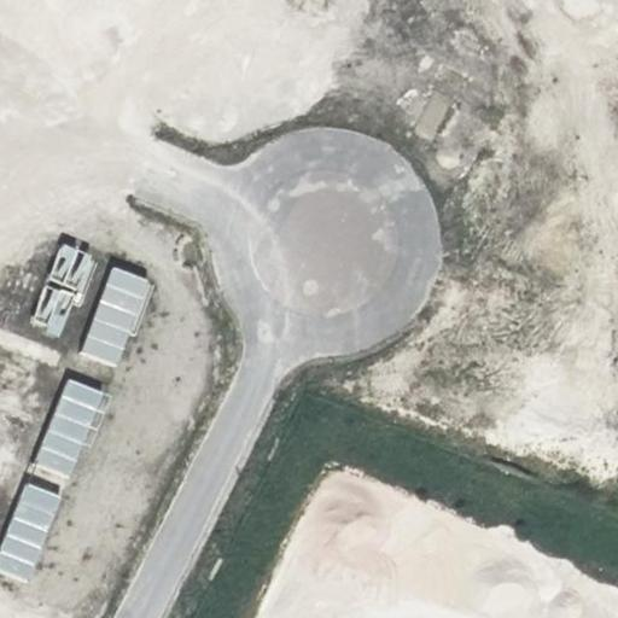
[(79,289),(93,257),(64,244),(50,274),(79,289)]
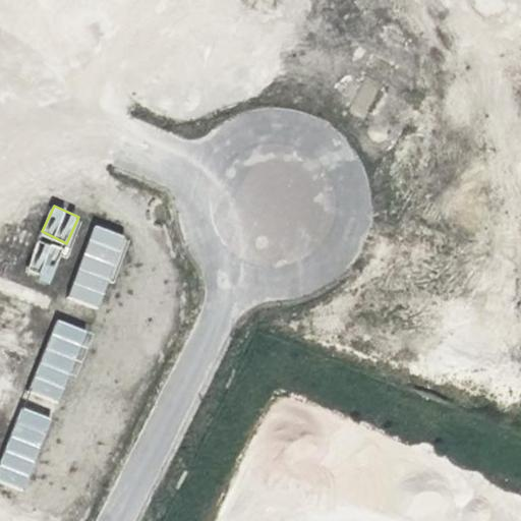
[(91,225),(70,299),(104,308),(124,234),(91,225)]
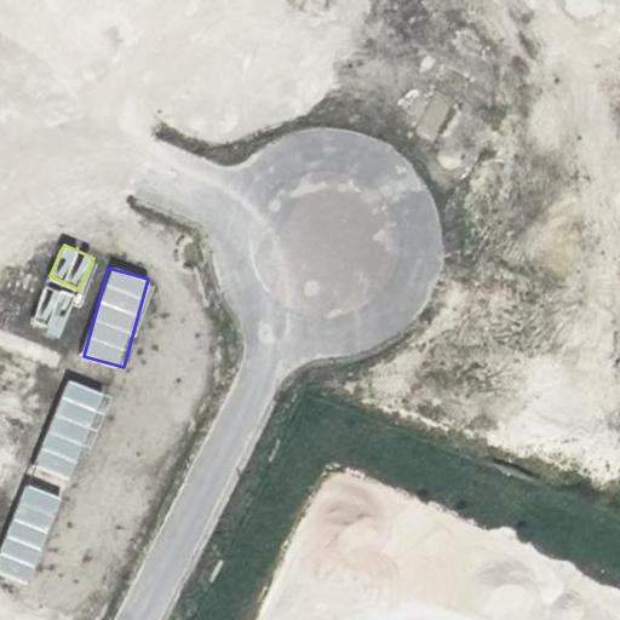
[(44,286),(32,327),(59,336),(73,294),(44,286)]
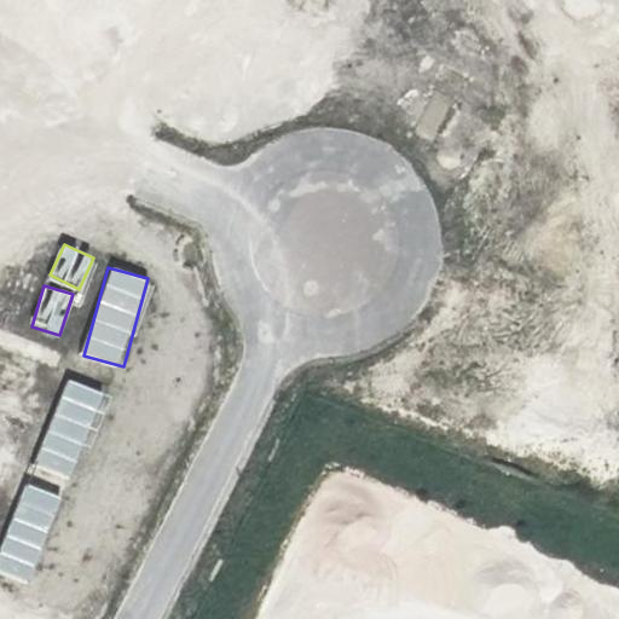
[(34,467),(71,480),(104,392),(65,379),(34,467)]
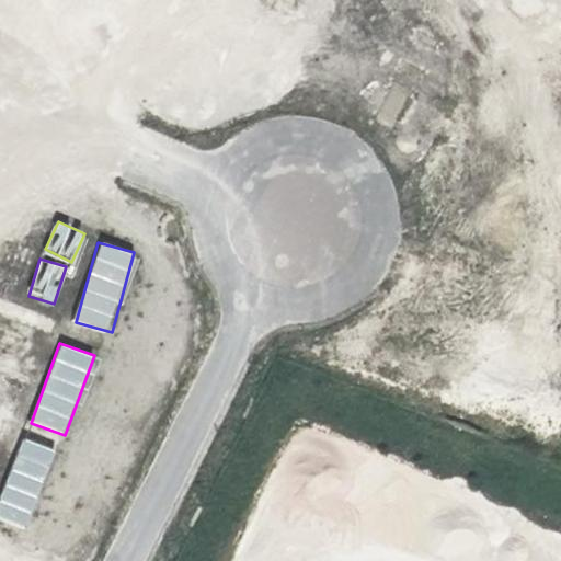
[(22,437),(0,497),(0,518),(27,528),(56,450),(22,437)]
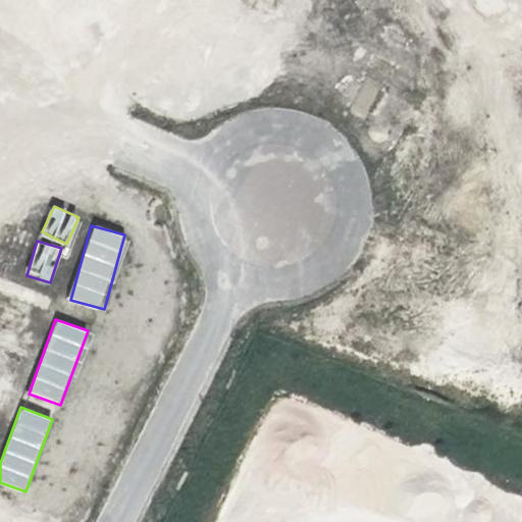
All buildings are outlined.
